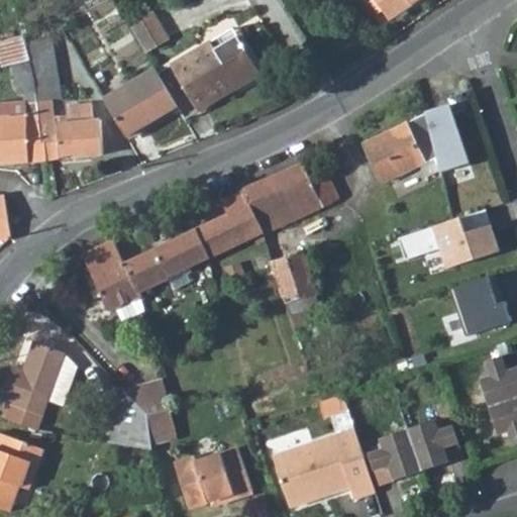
[(374,0),(389,22),(420,0),(374,0)]
